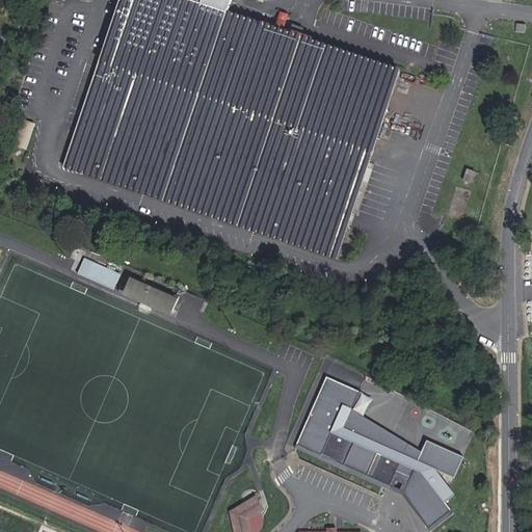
[(338,259),(401,70),(228,11),(232,0),(120,0),(64,166),(338,259)]
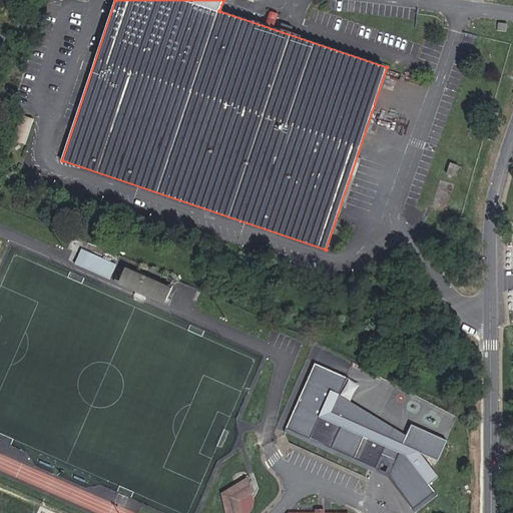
[(14,139),(26,143),(34,119),(22,115),(14,139)]
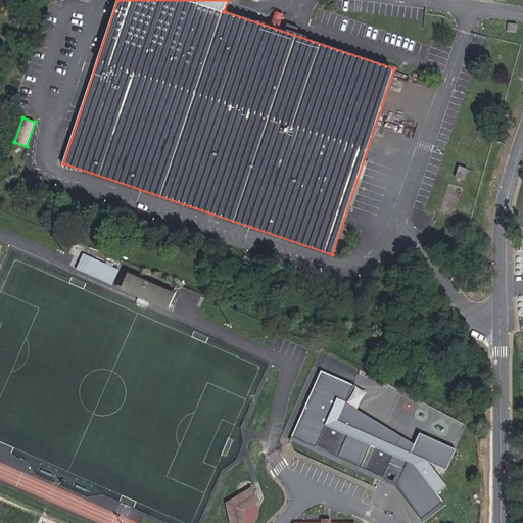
[(455,177),(464,180),(467,169),(459,165),(455,177)]
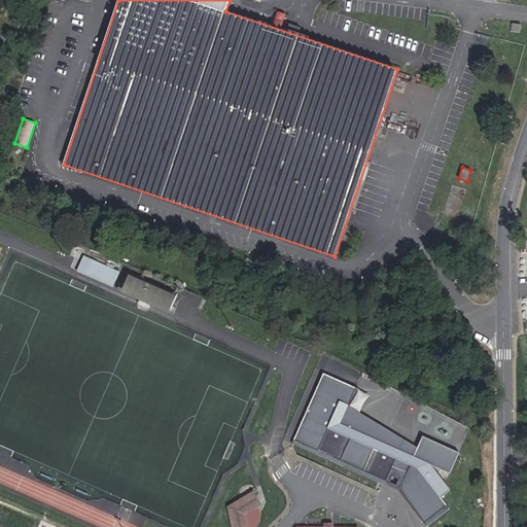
[(77,270),(113,285),(120,270),(83,255),(77,270)]
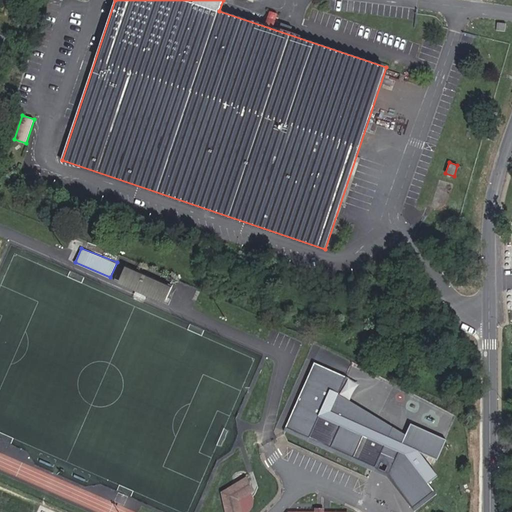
[(121,265),(115,279),(119,281),(125,267),(121,265)]
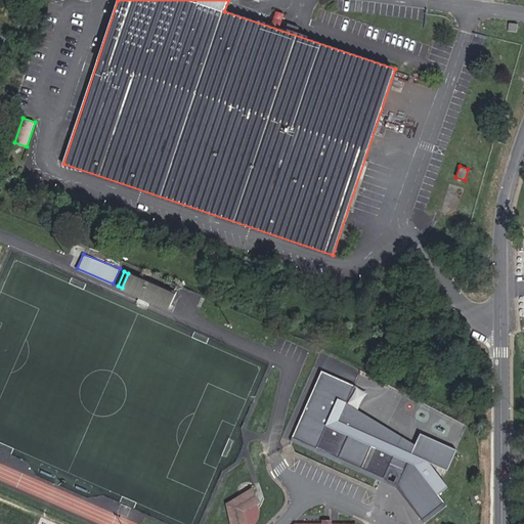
[(169,308),(174,293),(128,273),(122,288),(169,308)]
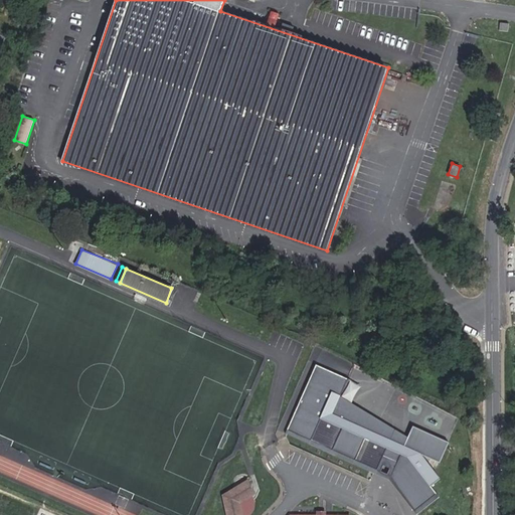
[(170,305),(176,290),(171,288),(166,303),(170,305)]
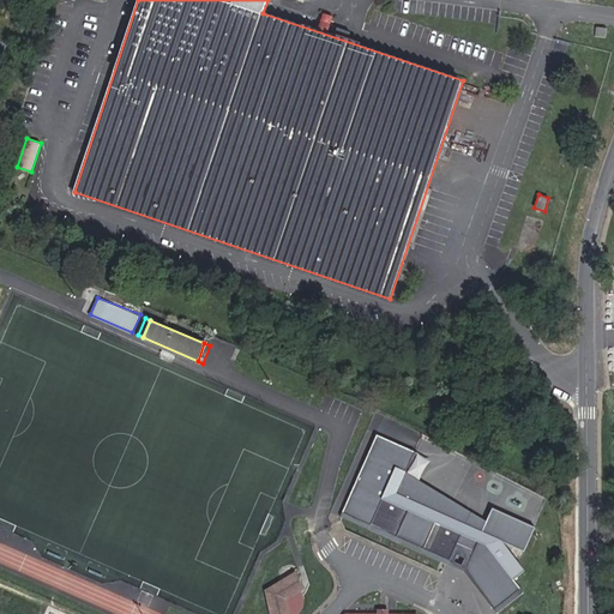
[(536,528),(493,509),(482,531),(397,493),(405,473),(417,452),(377,434),(341,517),(445,563),(465,572),(498,613),(524,593),(515,579),(525,571),(504,543),(525,552),(536,528)]
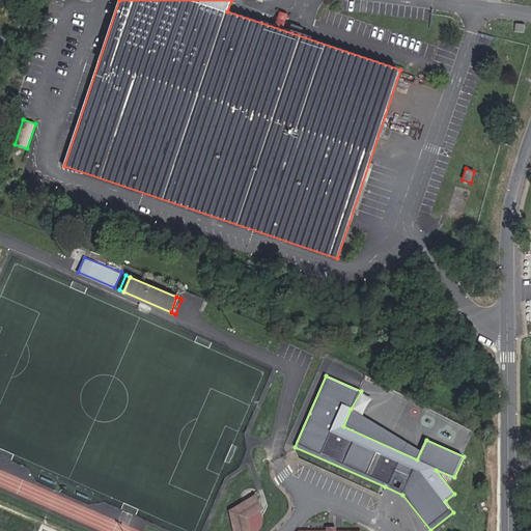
[(243,530),(242,523),(243,520),(251,511),(253,509),(251,507),(252,505),(245,498),(231,511),(227,525),(228,530),(243,530)]
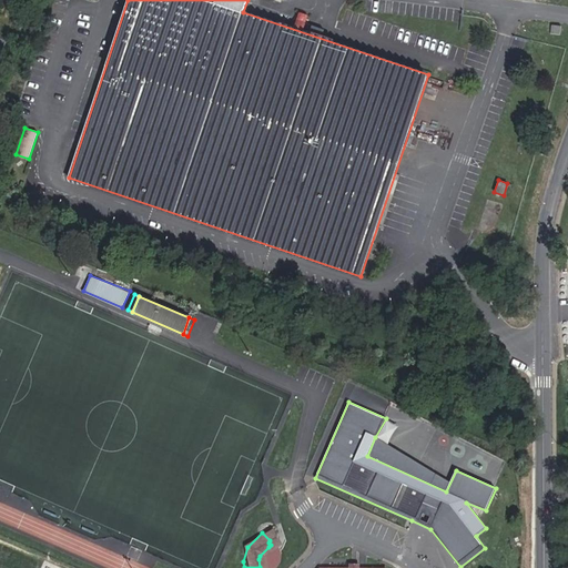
[(273,551),(271,549),(269,547),(260,556),(259,559),(260,567),(270,567),(272,566),(273,563),(274,559),(273,555),(273,551)]
